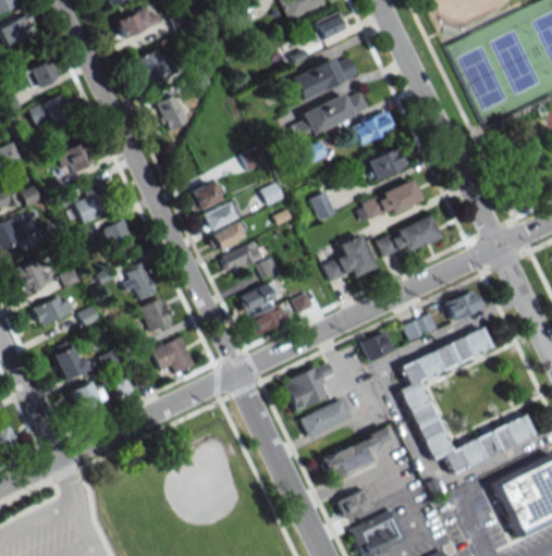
[(0,0),(0,13),(20,5),(16,0),(0,0)]
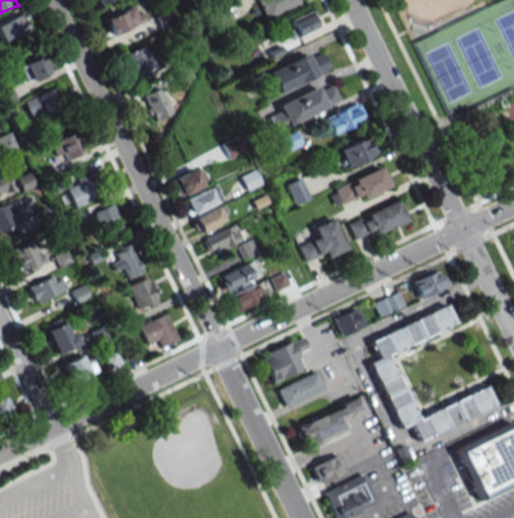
[(270,19),(260,0),(301,0),(303,4),(270,19)]
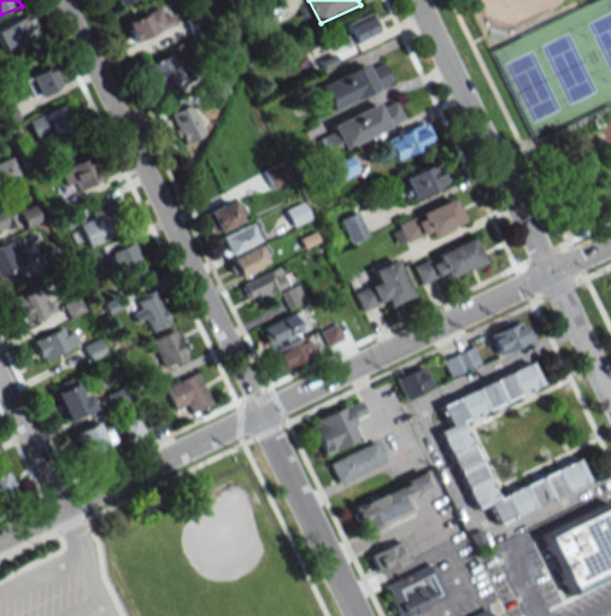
[(130,25),(140,44),(180,23),(170,4),(130,25)]
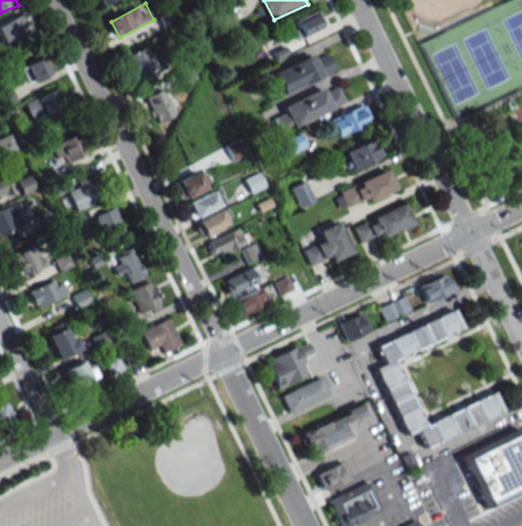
[(221,31),(214,15),(231,8),(234,15),(238,23),(221,31)]
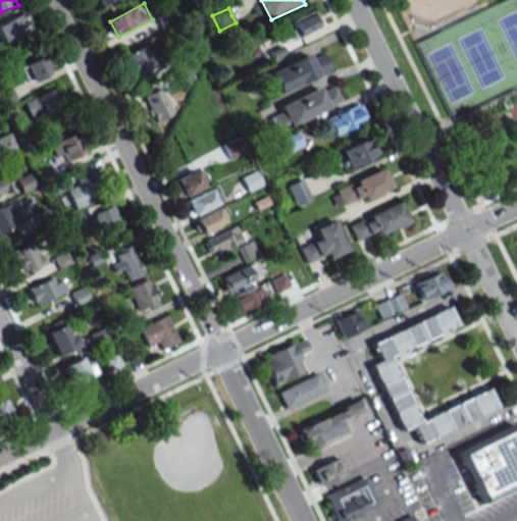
[(295,20),(317,9),(325,27),(300,39),(295,30),(299,29),(295,20)]
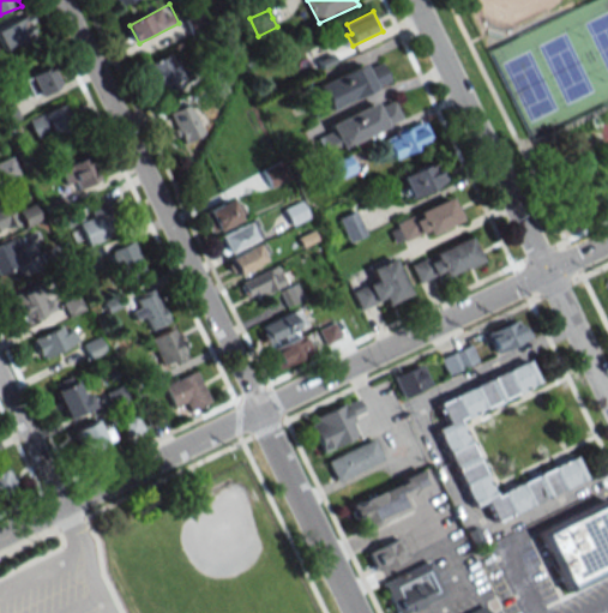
[(190,20),(204,13),(211,28),(197,35),(190,20)]
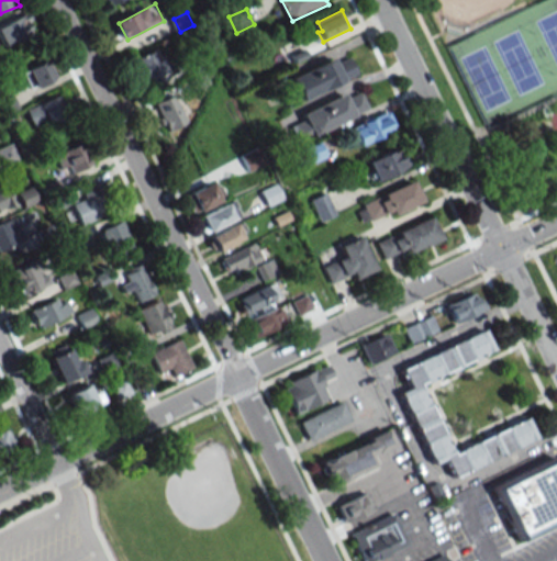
[(0,32),(7,46),(39,33),(31,14),(0,26),(0,32)]
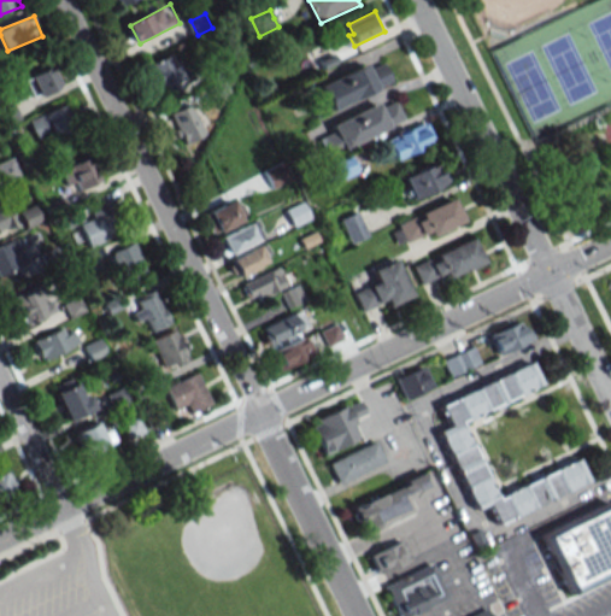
[(151,65),(162,95),(188,86),(176,56),(151,65)]
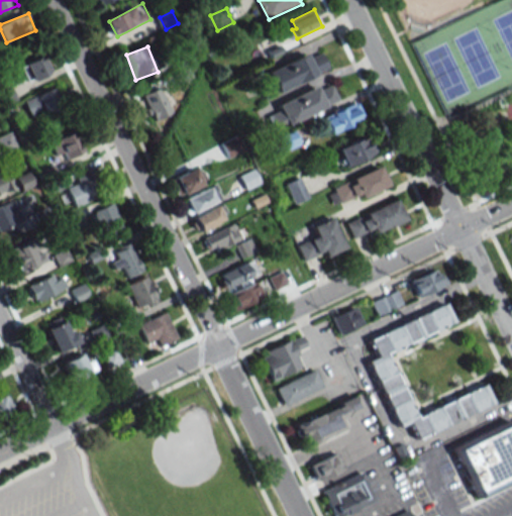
[(275,59),(271,52),(283,46),(286,54),(275,59)]
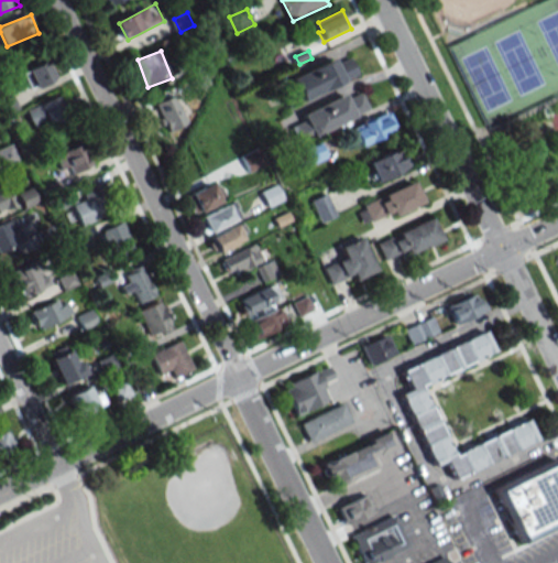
[(194,58),(207,52),(215,67),(201,74),(194,58)]
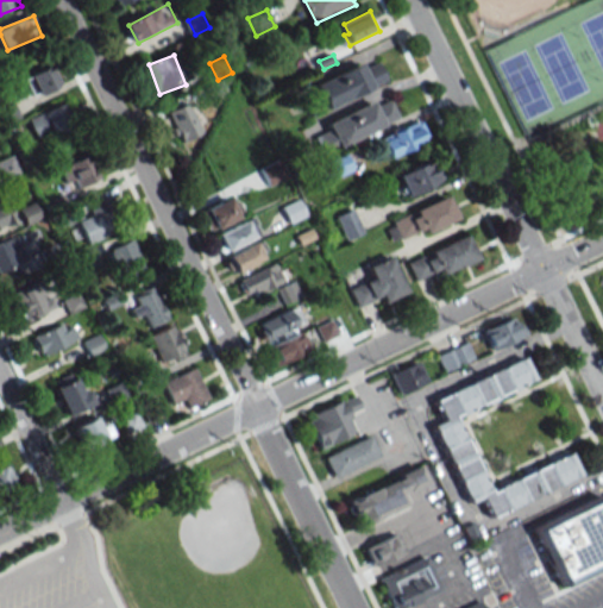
[(352,99),(390,81),(382,63),(375,66),(366,70),(363,63),(341,74),(352,99)]
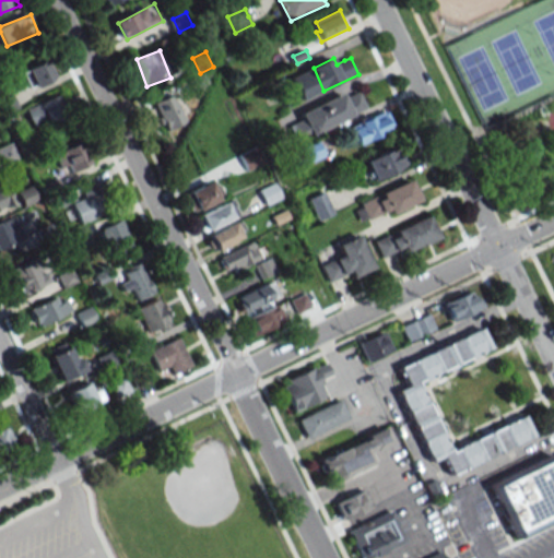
[(25,71),(31,90),(58,80),(51,61),(25,71)]
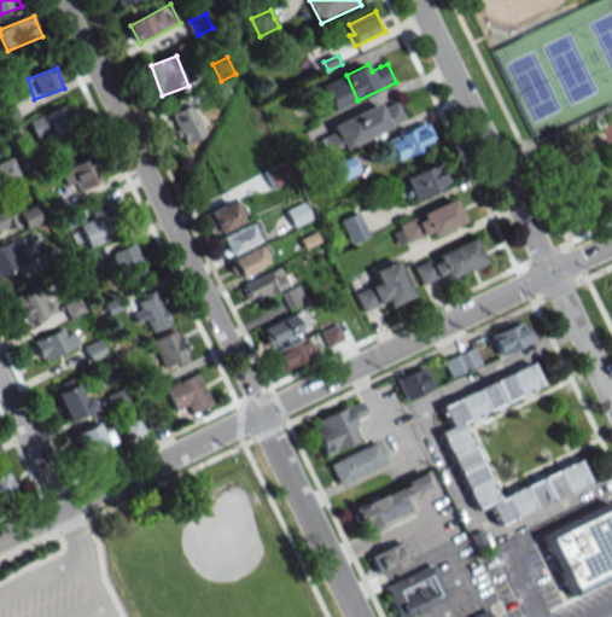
[(347,75),(357,100),(320,118),(312,100),(326,93),(324,86),(347,75)]
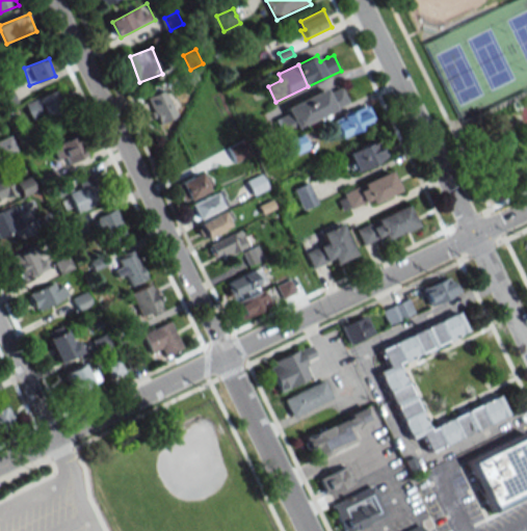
[(183,77),(198,71),(203,81),(188,88),(183,77)]
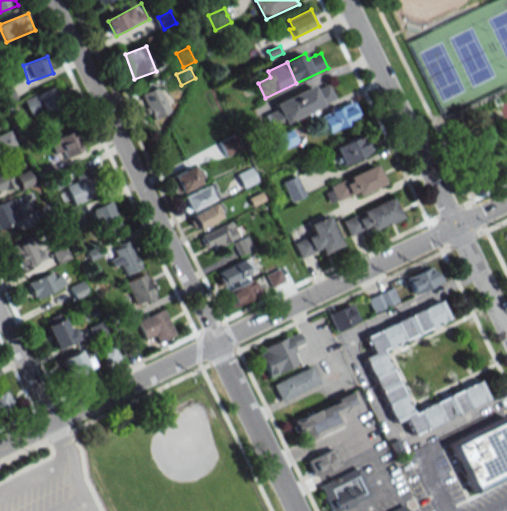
[(306,115),(297,95),(316,86),(318,91),(324,88),(331,84),(338,99),(306,115)]
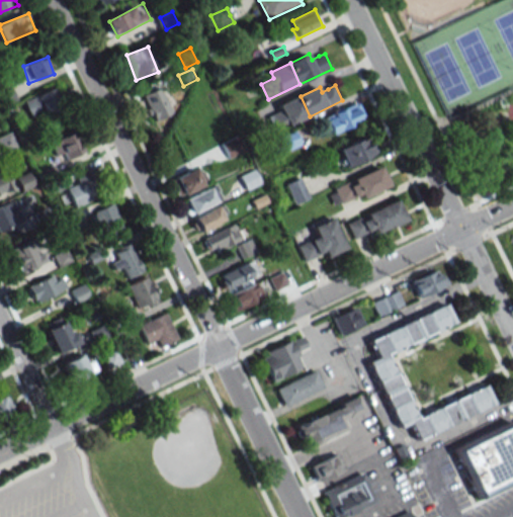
[(66,106),(58,88),(26,102),(35,120),(66,106)]
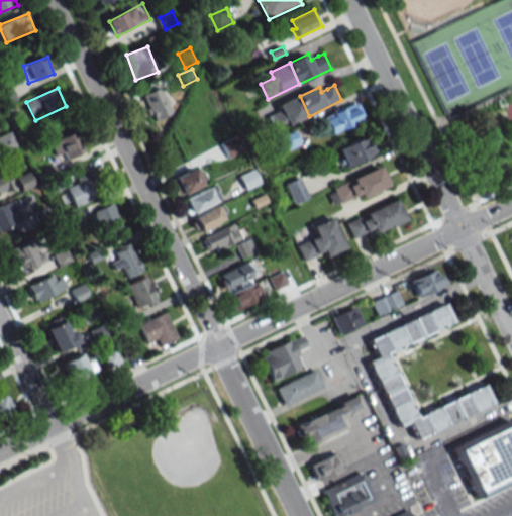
[(175,112),(161,88),(144,97),(159,122),(175,112)]
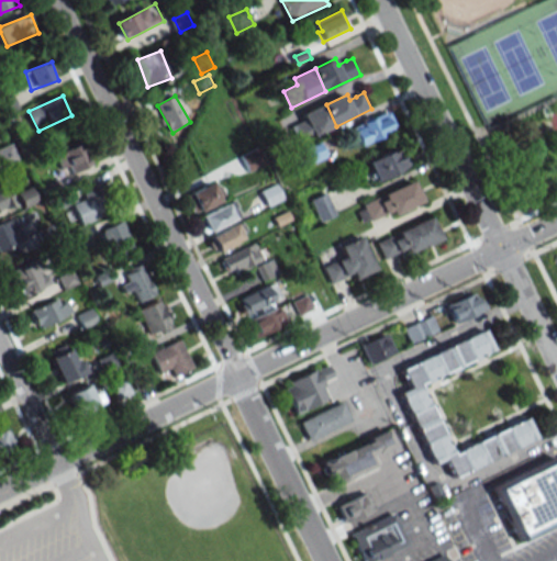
[(326,104),(336,126),(301,143),(293,127),(301,124),(308,121),(305,114),(326,104)]
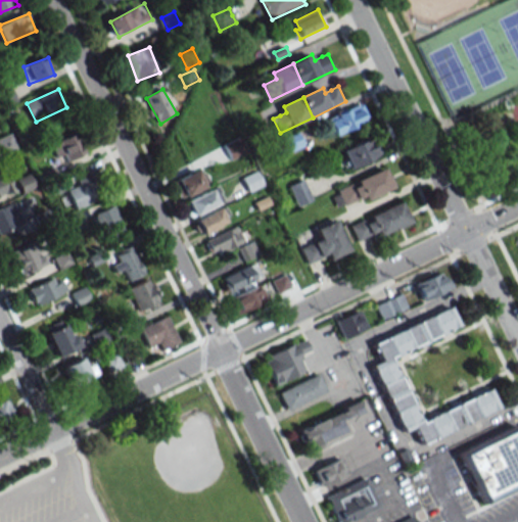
[(338,136),(332,122),(340,117),(339,114),(363,103),(370,117),(357,124),(358,127),(338,136)]
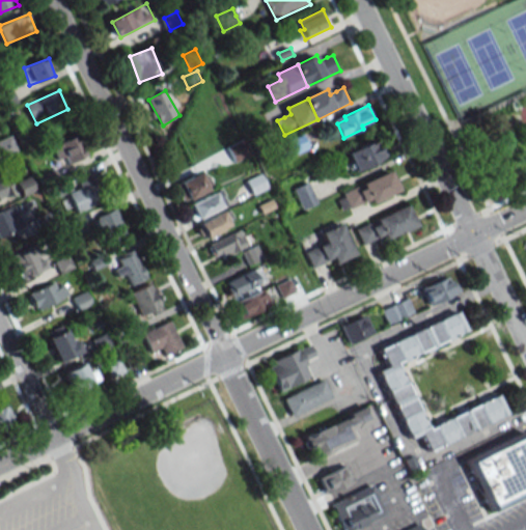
[(286,161),(279,145),(304,134),(308,142),(311,149),(286,161)]
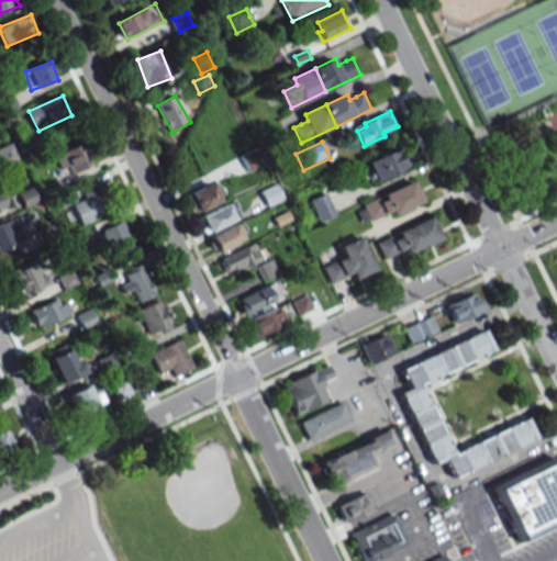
[(68,178),(95,165),(85,144),(58,157),(68,178)]
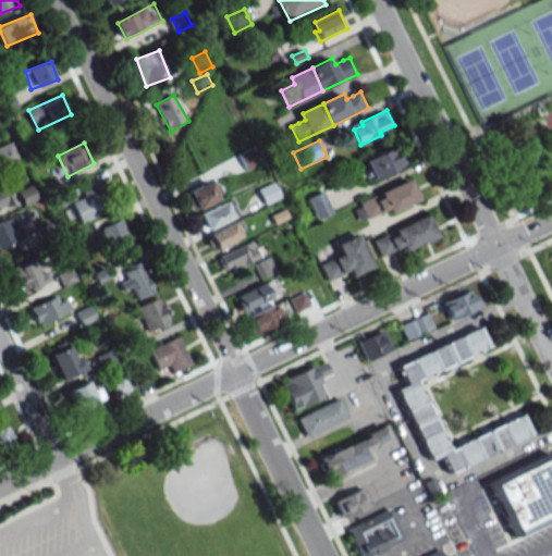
[(8,163),(20,158),(14,145),(1,150),(8,163)]
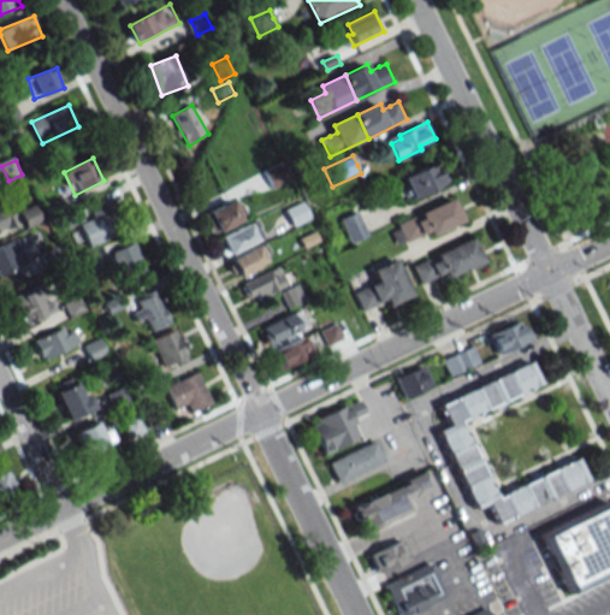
[(404,177),(437,163),(448,184),(415,200),(404,177)]
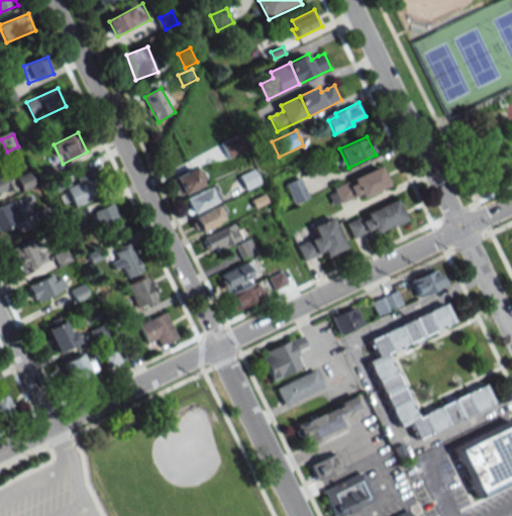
[(225,144),(239,137),(246,151),(231,159),(225,144)]
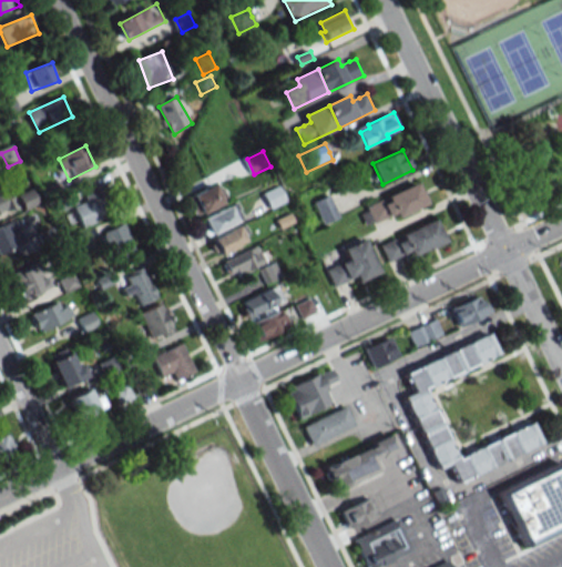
[(369,208),(384,201),(386,204),(392,201),(390,196),(419,182),(429,203),(400,218),(398,212),(391,215),(391,218),(385,221),(377,224),(369,208)]
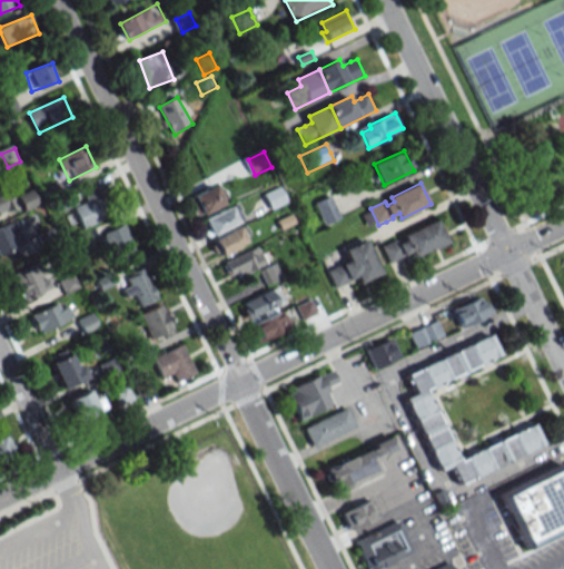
[(200,218),(231,202),(221,184),(190,199),(200,218)]
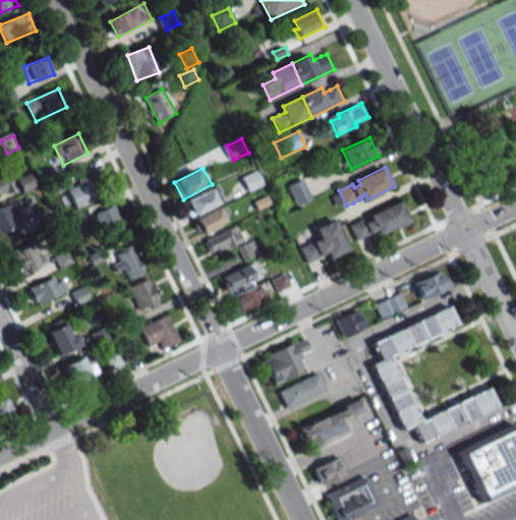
[(106,197),(96,171),(79,178),(81,185),(71,189),(73,195),(66,197),(68,203),(74,200),(78,209),(106,197)]
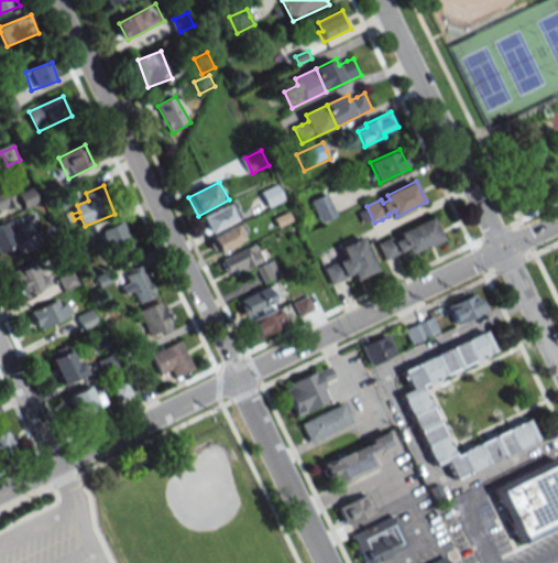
[(264,193),(281,185),(288,201),(272,208),(264,193)]
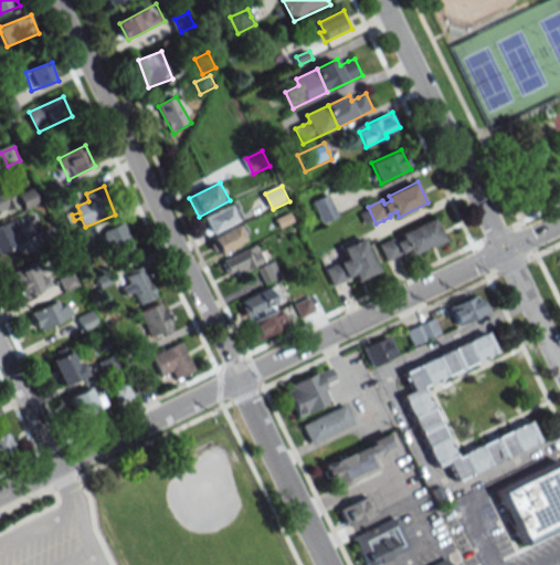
[(0,212),(13,207),(6,189),(0,190),(0,212)]
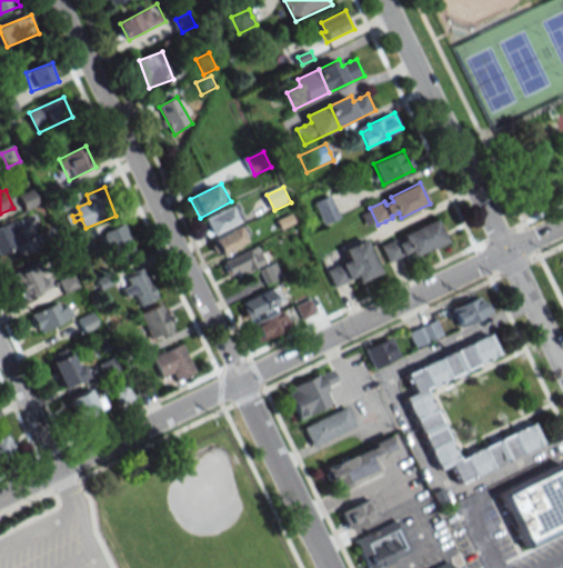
[(23,197),(29,210),(41,205),(36,191),(23,197)]
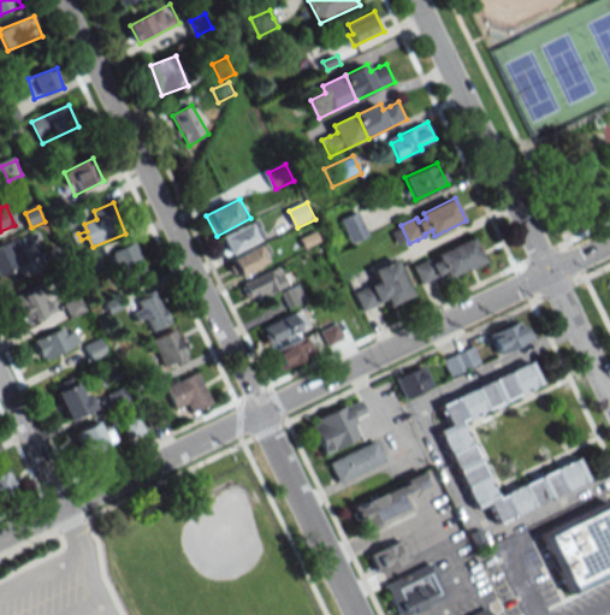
[(355,244),(343,220),(361,212),(369,231),(372,236),(355,244)]
